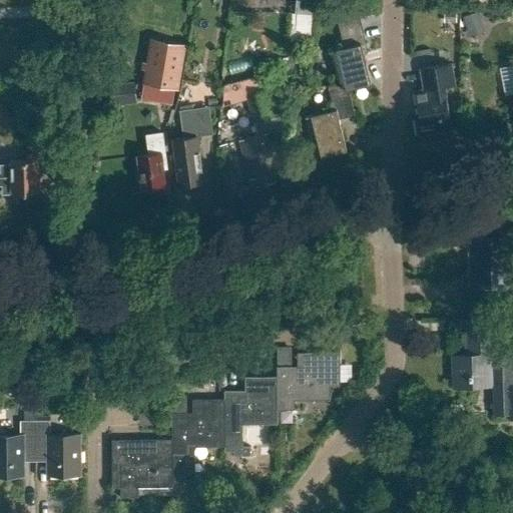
[(312,15),(293,14),(291,42),(311,43),(312,15)]
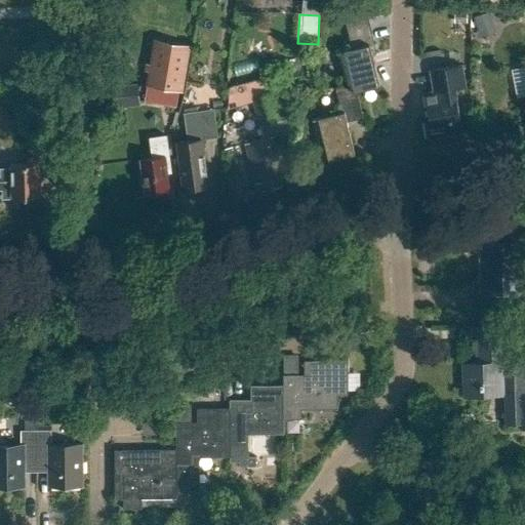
[(341,51),(350,85),(333,89),(339,113),(317,119),(327,161),(353,154),(346,123),(361,119),(354,93),(378,87),(370,55),(375,54),(366,19),(342,25),(349,49),(341,51)]
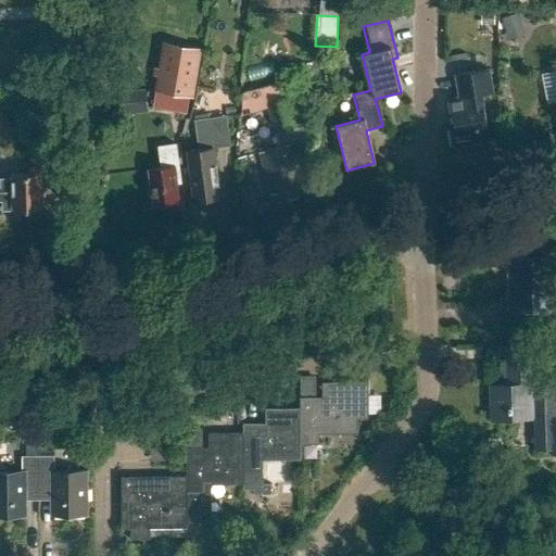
[(164,42),(155,91),(192,97),(201,49),(164,42)]
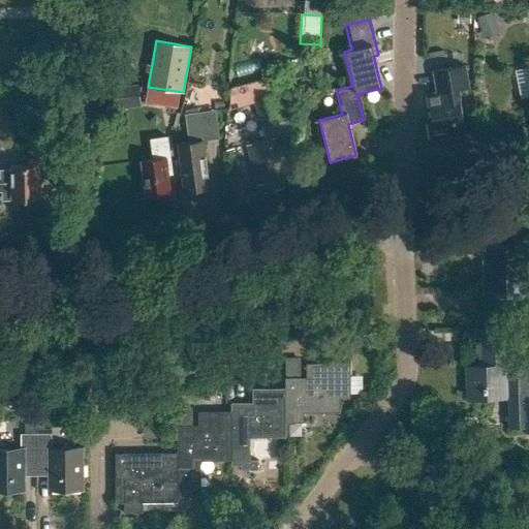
[(465,66),(434,71),(437,92),(428,94),(433,122),(429,123),(432,139),(466,133),(459,90),(469,88),(465,66)]
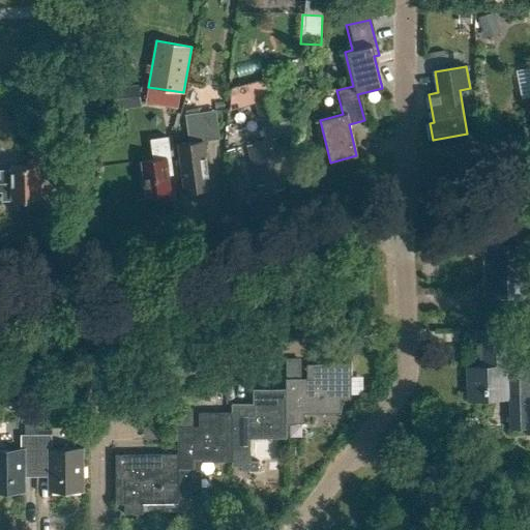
[(111,86),(114,105),(139,100),(137,83),(111,86)]
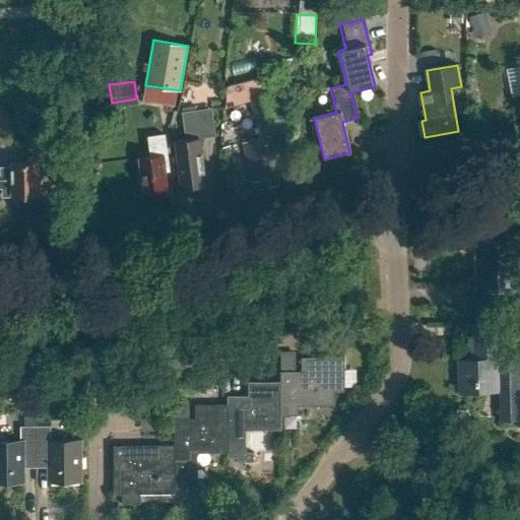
[(277,176),(285,174),(274,135),(282,132),(278,119),(279,119),(272,91),(250,98),(261,137),(242,142),(253,183),(259,181),(260,188),(279,183),(277,176)]
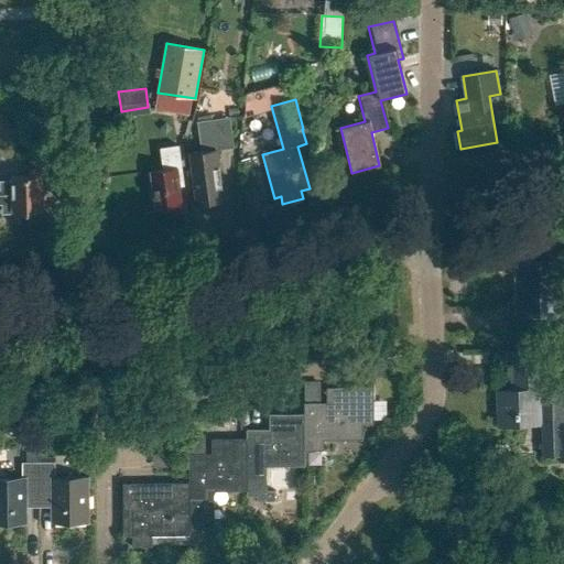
[(196,122),(201,153),(190,154),(196,204),(223,201),(213,120),(196,122)]
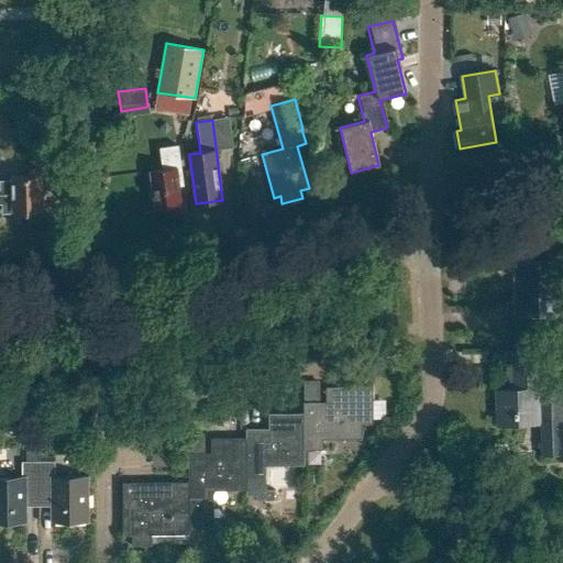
[(184,186),(179,154),(178,145),(159,147),(163,169),(151,172),(155,208),(180,205),(178,186),(184,186)]
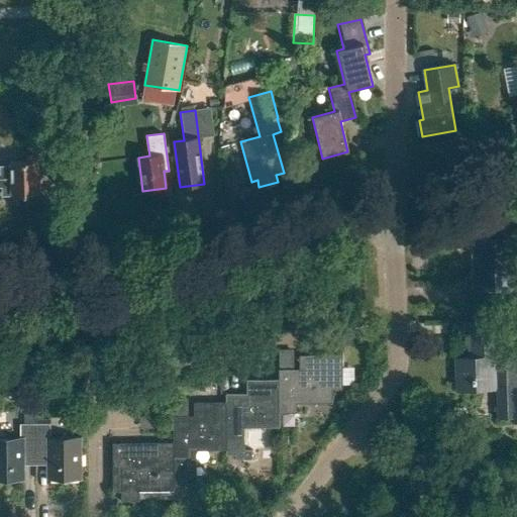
[(11,167),(1,167),(1,174),(2,187),(3,187),(3,195),(23,194),(25,197),(27,194),(38,194),(37,162),(35,157),(31,156),(27,159),(27,162),(11,162),(11,167)]
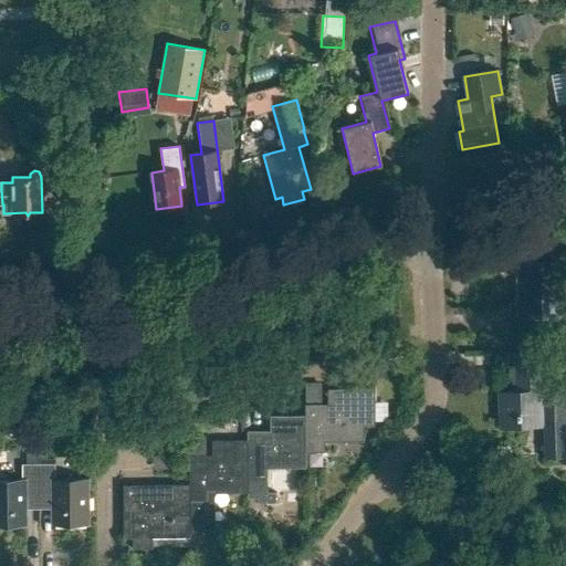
[(517,291),(517,313),(509,313),(509,333),(519,333),(519,335),(538,335),(538,341),(565,339),(565,307),(561,307),(559,262),(565,261),(565,243),(545,244),(545,260),(522,260),(522,290),(517,291)]
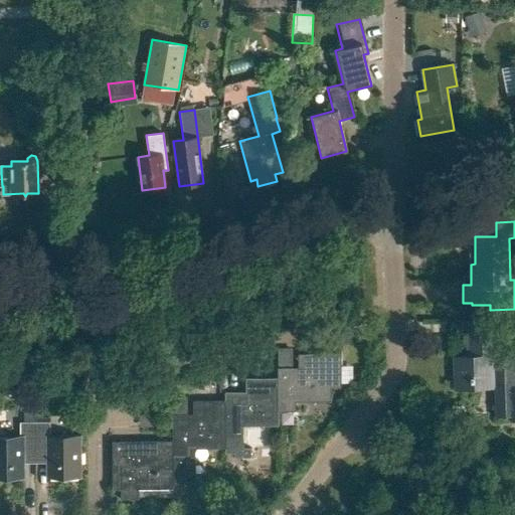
[(466,321),(467,356),(452,356),(453,389),(493,388),(494,417),(514,416),(512,342),(492,343),(491,320),(466,321)]
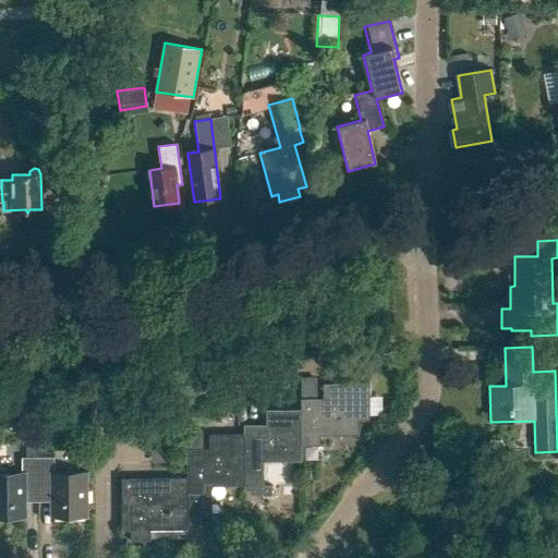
[(300,398),(300,409),(301,444),(320,444),(320,434),(359,433),(359,417),(370,417),(370,381),(323,381),(324,398),(300,398)]
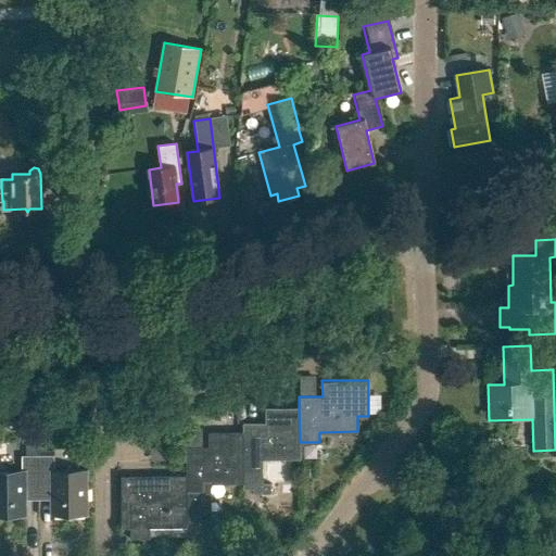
[(300,458),(300,442),(299,407),(265,407),(265,422),(243,424),(243,432),(243,469),(244,483),(244,488),(254,488),(254,493),(270,492),(270,482),(263,482),(263,458),(300,458)]
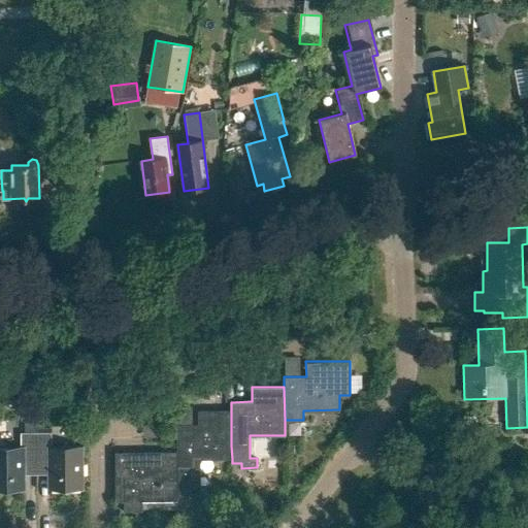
[(231,446),(231,410),(199,410),(199,426),(178,426),(178,453),(178,469),(179,494),(201,494),(200,459),(232,459),(231,446)]
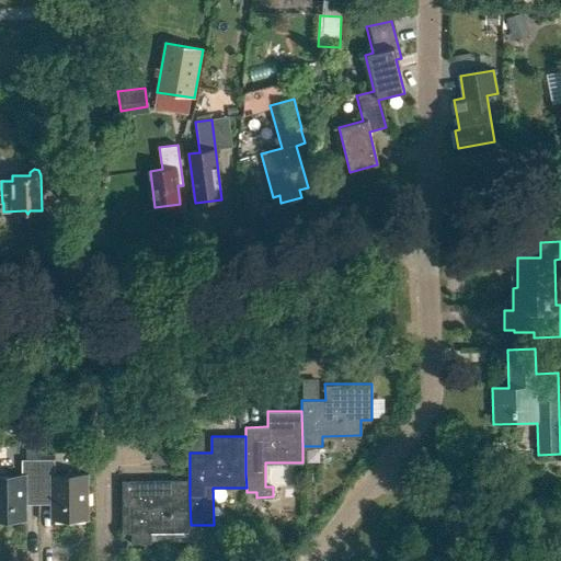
[(38,460),(22,460),(23,474),(0,474),(0,521),(26,521),(26,496),(38,496),(38,460)]
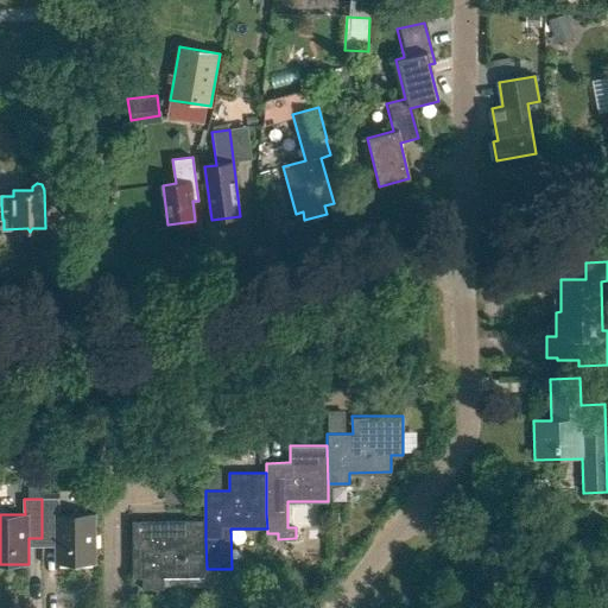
[(42,499),(42,538),(57,538),(57,564),(96,564),(96,513),(59,513),(59,499),(42,499)]
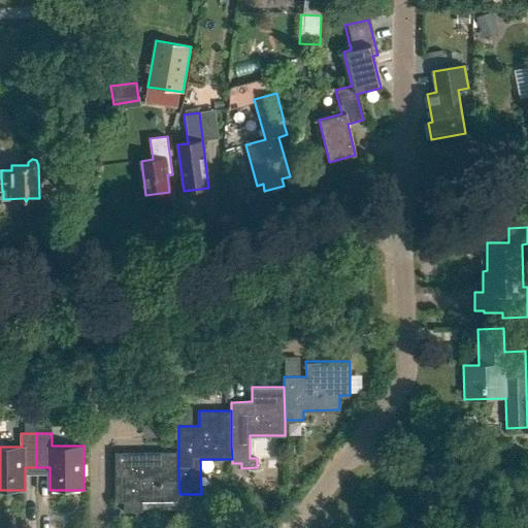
[(179,499),(179,494),(178,469),(178,453),(116,453),(117,503),(125,503),(125,510),(144,510),(144,499),(179,499)]
